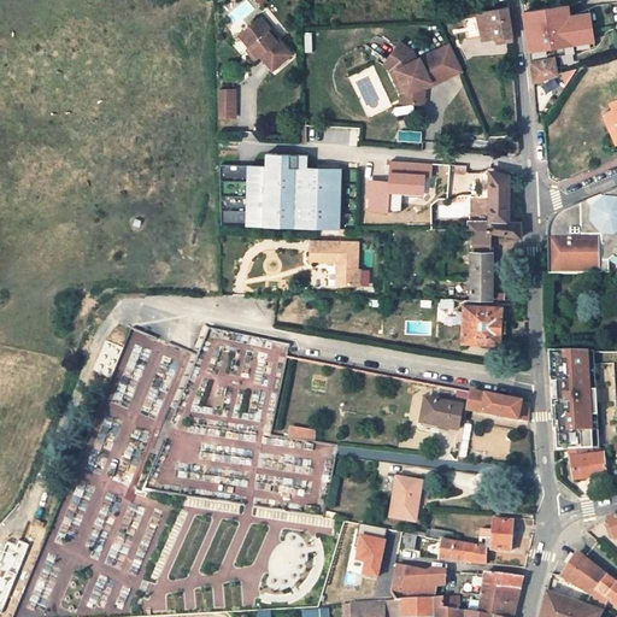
[(495,11),(493,0),(482,0),(486,13),(495,11)]
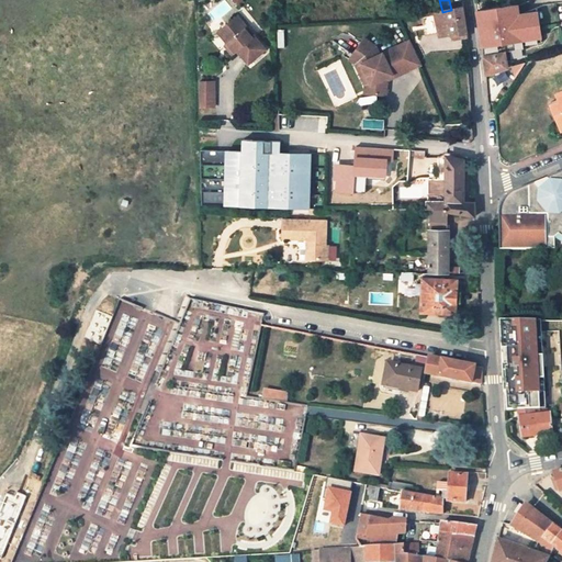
[(520,14),(519,6),(478,10),(484,56),(505,53),(525,49),(524,46),(542,43),(538,13),(520,14)]
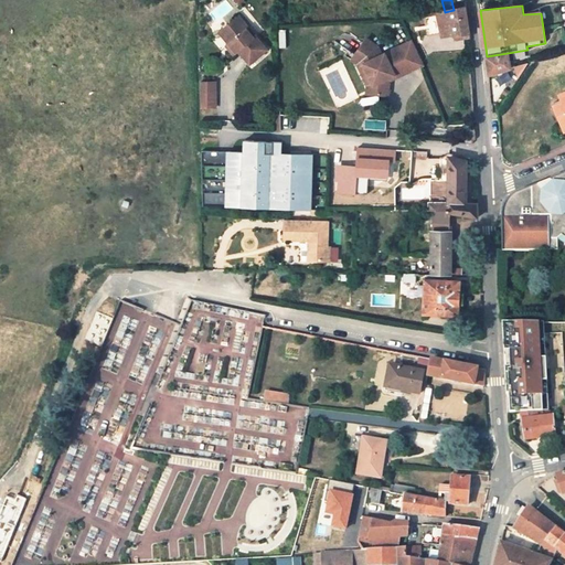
[(433,14),(422,14),(426,36),(440,33),(452,33),(452,35),(456,35),(469,33),(465,9),(454,10),(445,12),(436,13),(433,14)]
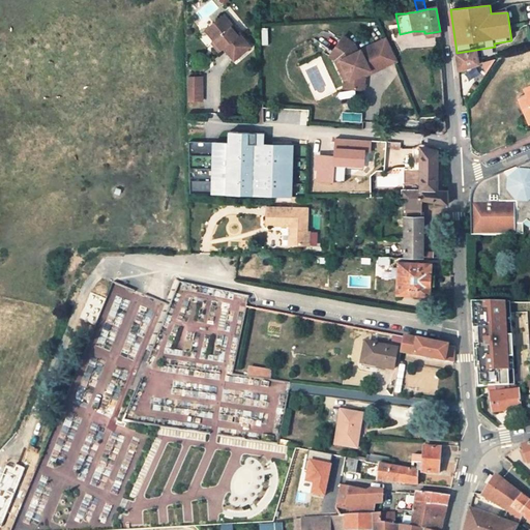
[(209,27),(217,38),(214,41),(221,50),(222,49),(232,60),(249,47),(238,34),(236,36),(230,27),(232,26),(224,16),(224,15),(208,27),(209,27)]
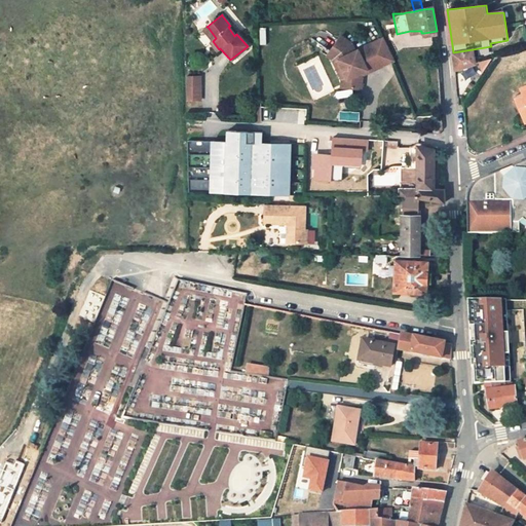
[(204,29),(213,41),(216,38),(208,27),(207,27),(204,29)]
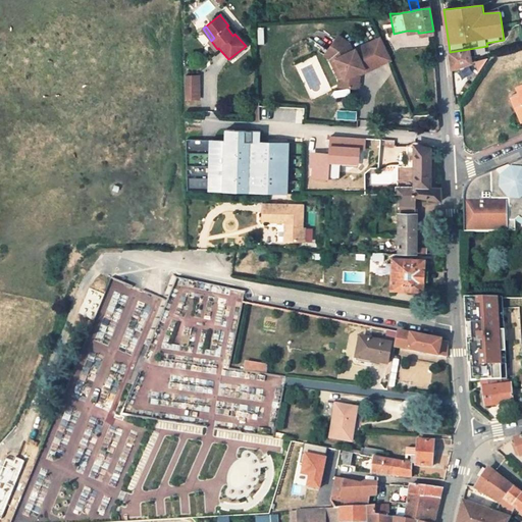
[(340,34),(329,49),(335,54),(345,75),(344,86),(359,87),(360,73),(390,59),(380,38),(354,50),(350,42),(340,34)]
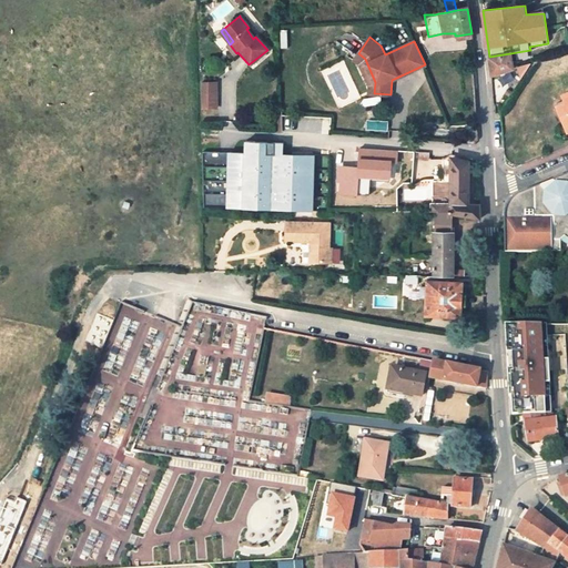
[(226,47),(233,56),(236,53),(230,44),(226,47)]
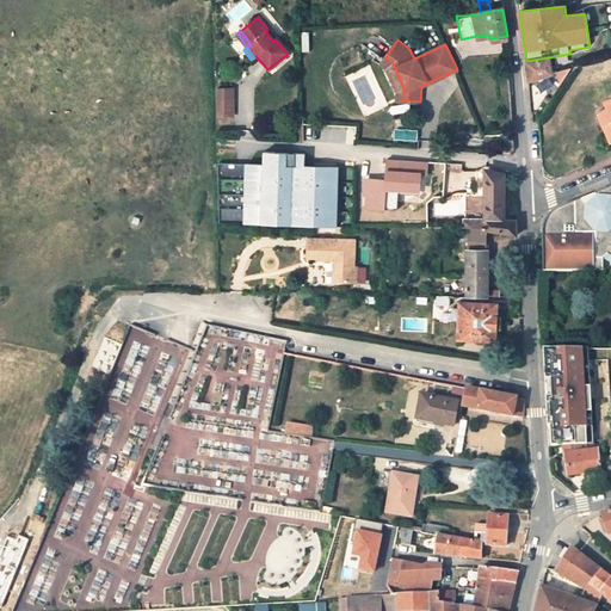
[(526,61),(529,80),(553,73),(549,57),(526,61)]
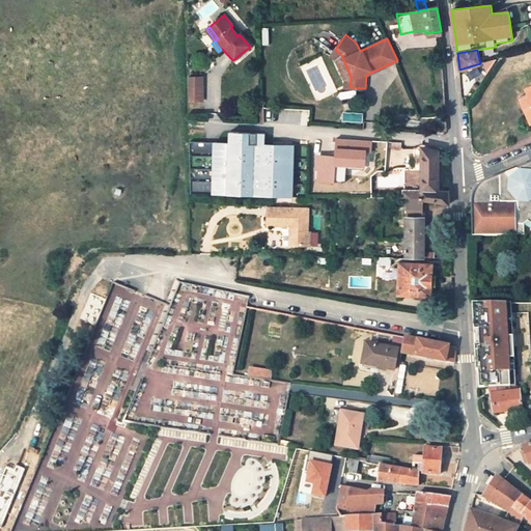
[(201,78),(187,78),(187,86),(201,86),(201,78)]
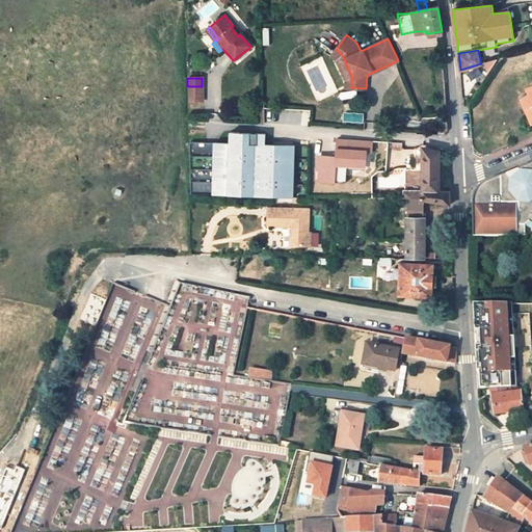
[(531,80),(531,81),(531,84),(531,88),(522,92),(531,117),(531,80)]
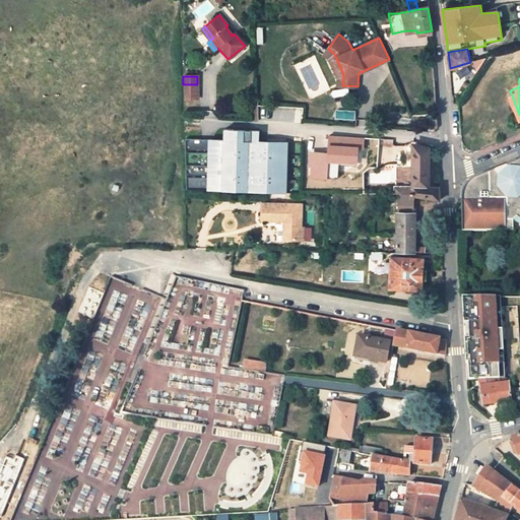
[(197,84),(183,84),(184,99),(197,98),(197,84)]
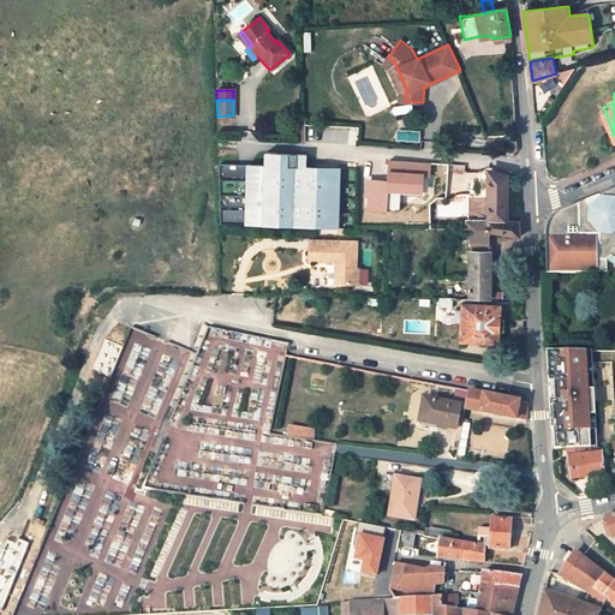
[(234,166),(234,150),(219,149),(219,166),(233,166),(234,166)]
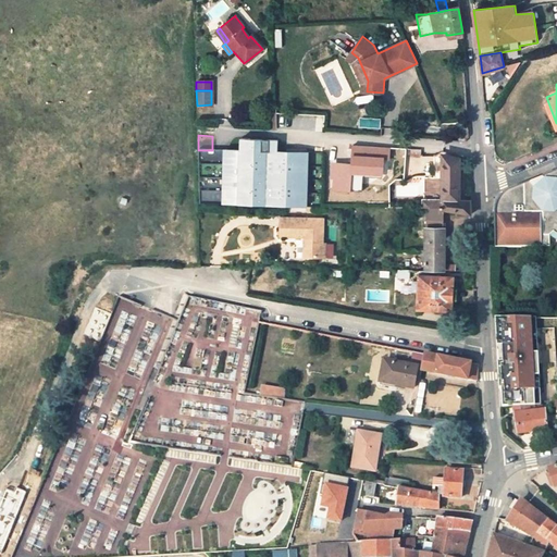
[(212,150),(211,150),(209,203),(306,207),(307,153),(277,150),(277,140),(240,138),(240,149),(212,150)]
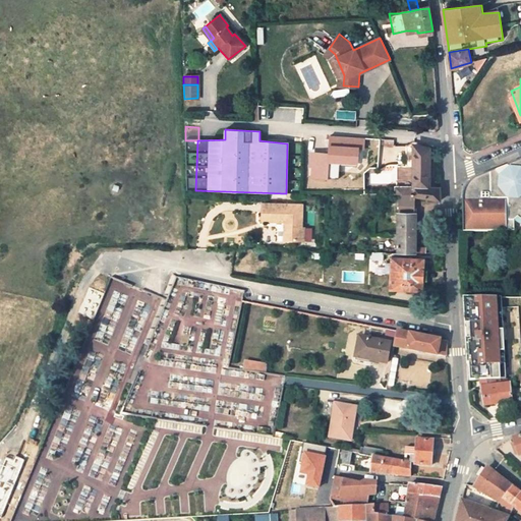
[(195,190),(197,140),(185,140),(186,189),(195,190)]
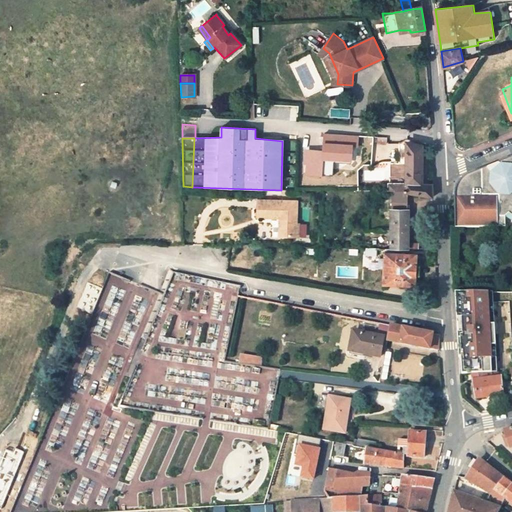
[(421,182),(422,146),(407,144),(406,183),(407,191),(407,193),(432,197),(432,183),(421,182)]
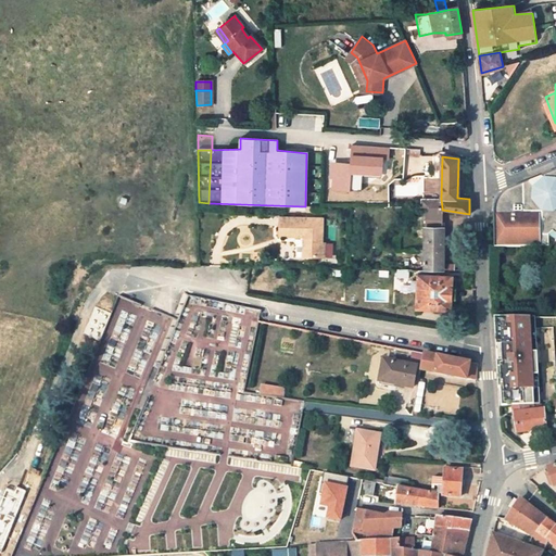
[(555,171),(539,178),(506,192),(501,196),(497,200),(494,205),(493,209),(493,212),(494,248),(548,247),(548,236),(553,231),(555,232),(555,171)]
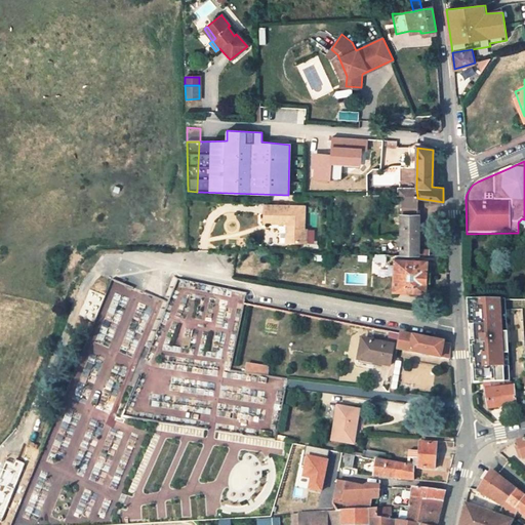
[(416,188),(398,187),(397,196),(401,196),(417,196),(416,188)]
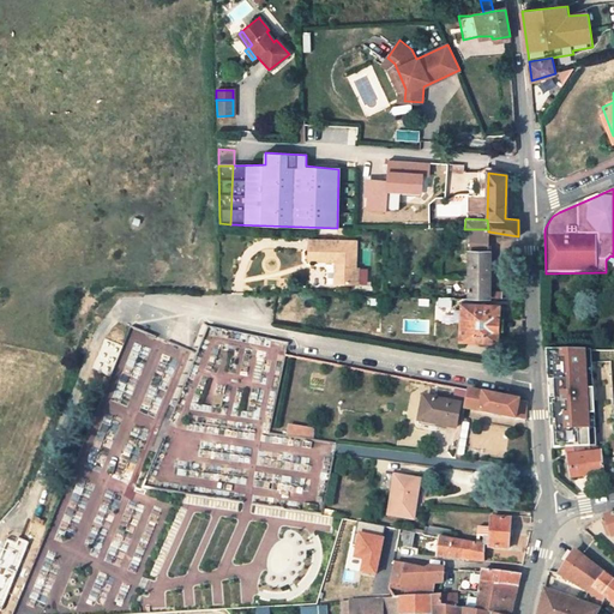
[(488,229),(469,229),(469,266),(468,296),(468,298),(489,298),(488,232),(488,229)]
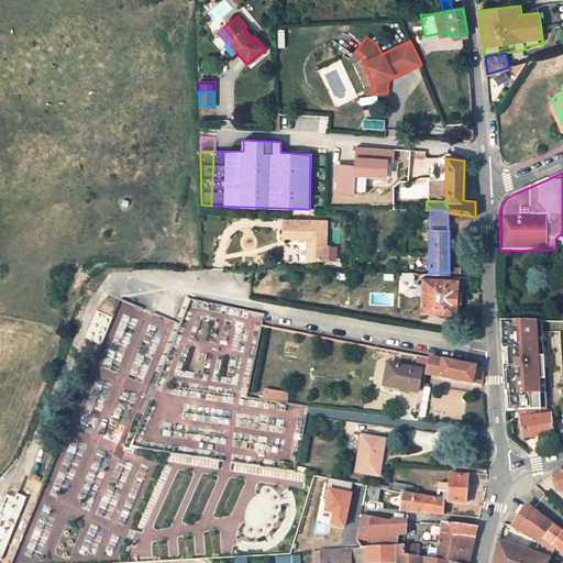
[(282,239),(298,239),(300,258),(302,261),(311,262),(330,262),(330,247),(327,247),(327,219),(326,219),(282,219),(282,239)]
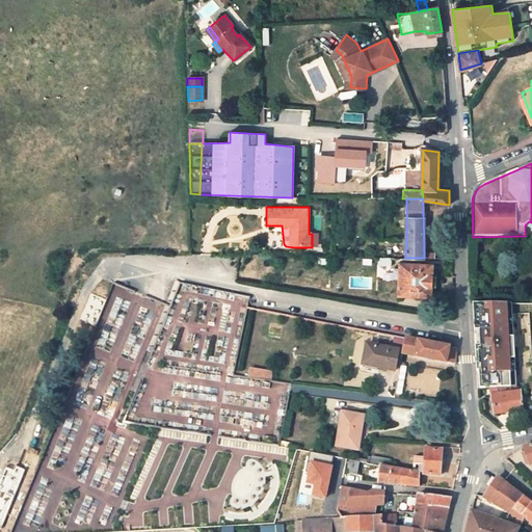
[(431,275),(431,265),(400,263),(399,294),(430,296),(430,286),(431,275)]
